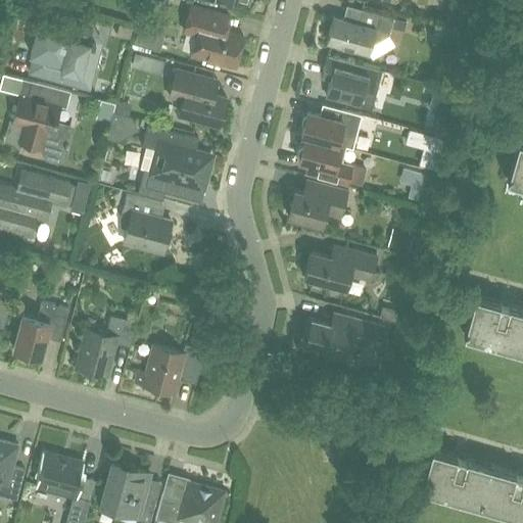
[(191,4),(184,30),(198,34),(193,52),(235,63),(243,35),(226,30),(230,14),(191,4)]
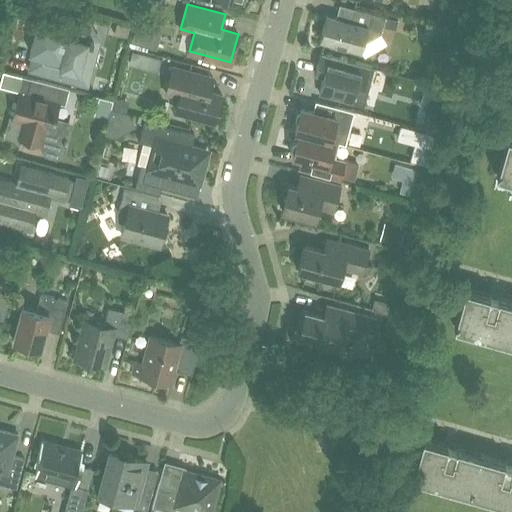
[(327,15),(320,40),(354,49),(358,46),(364,57),(387,44),(381,33),(383,26),(396,30),(399,20),(386,16),(355,8),(352,18),(347,21),(337,18),(327,15)]
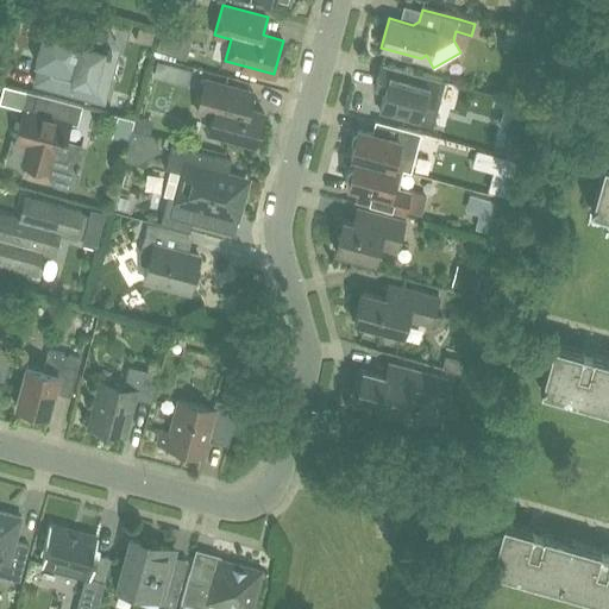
[(39,63),(35,82),(105,101),(110,80),(104,79),(113,39),(104,23),(75,14),(60,24),(57,31),(51,29),(43,33),(36,62),(39,63)]
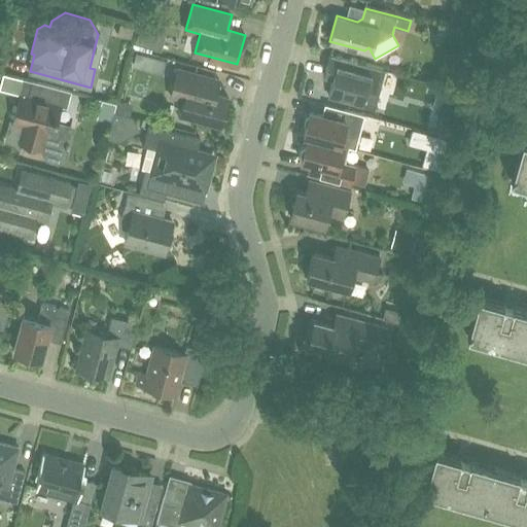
[(131,39),(133,28),(119,25),(117,36),(131,39)]
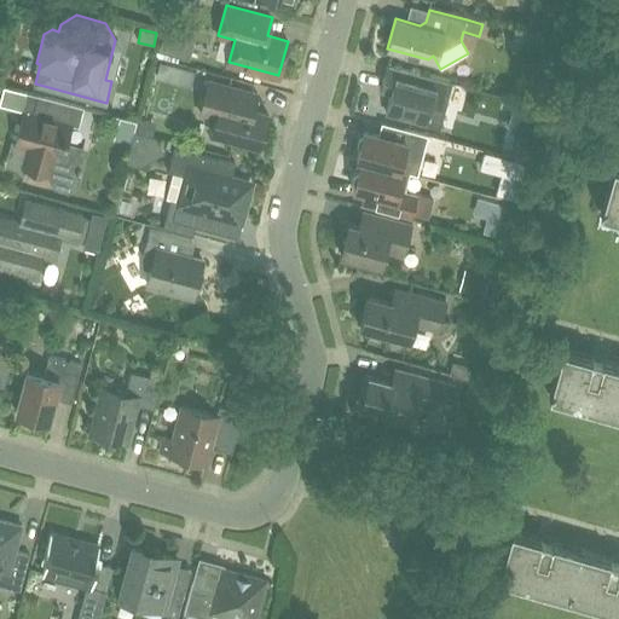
[(178,57),(183,39),(163,34),(162,39),(158,51),(172,55),(178,57)]
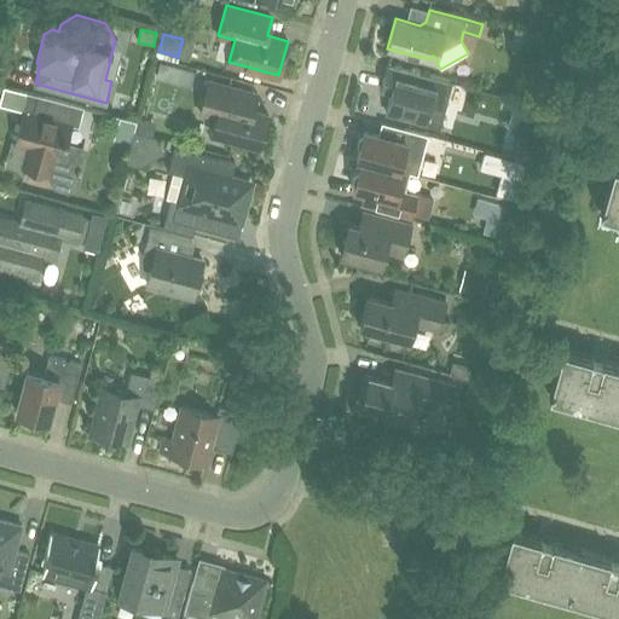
[(387,64),(383,80),(389,81),(387,92),(391,93),(386,111),(427,123),(432,100),(447,104),(452,82),(447,80),(387,64)]
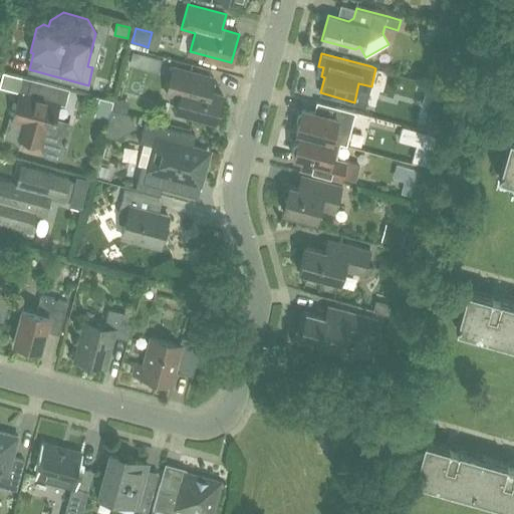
[(140,54),(125,61),(133,73),(146,65),(140,54)]
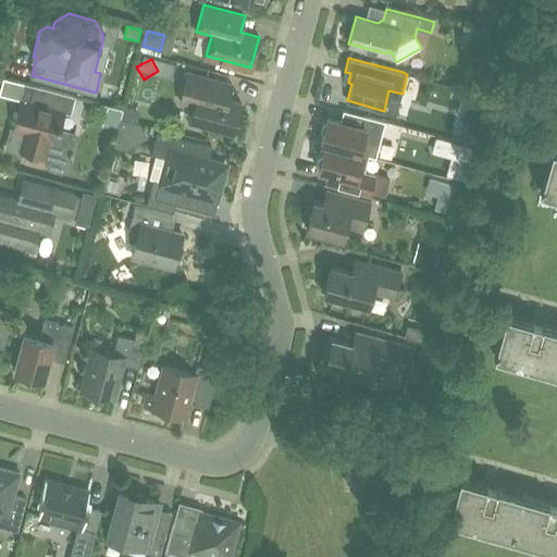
[(187,73),(180,101),(195,104),(190,121),(233,132),(242,102),(227,99),(232,84),(187,73)]
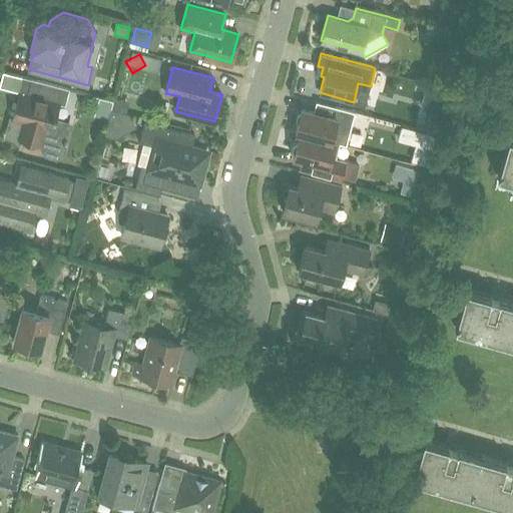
[(73,89),(59,86),(31,78),(27,93),(19,92),(8,134),(40,143),(46,152),(53,154),(62,150),(64,143),(66,144),(67,139),(66,139),(69,125),(54,120),(59,102),(69,105),(73,89)]
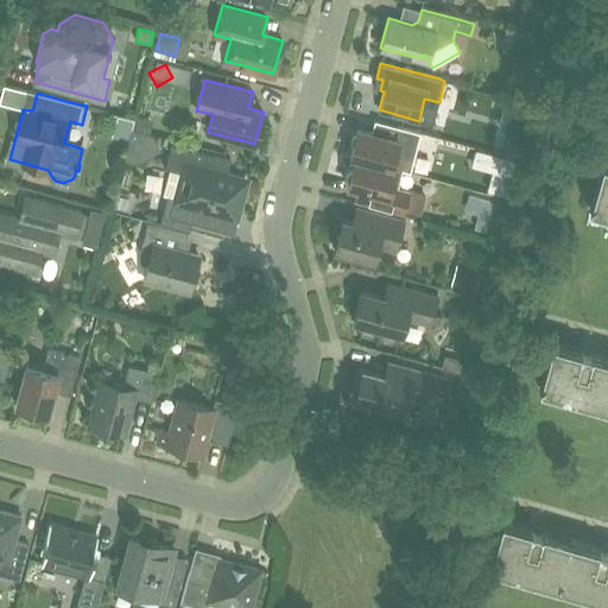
[(128,132),(132,121),(120,118),(114,137),(124,139),(126,140),(128,132)]
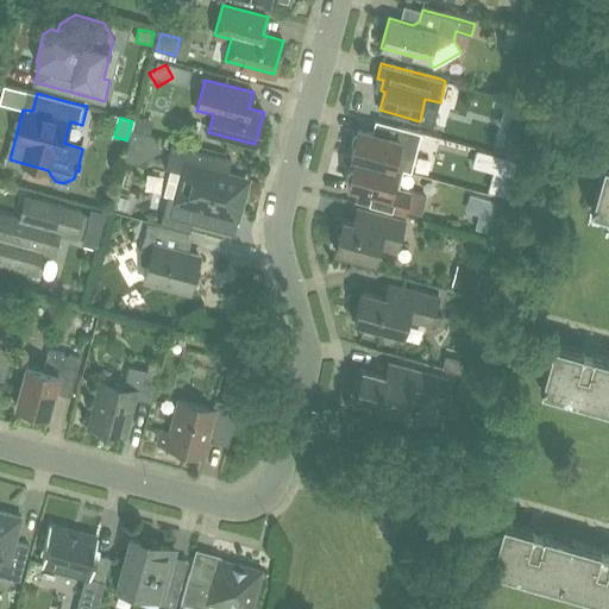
[(355,145),(351,157),(356,158),(356,157),(393,168),(405,170),(412,173),(415,155),(422,132),(399,126),(395,138),(372,132),(358,129),(358,132),(353,135),(352,142),(355,145)]
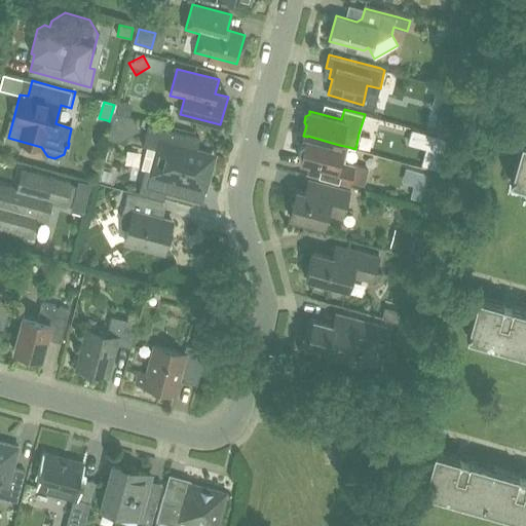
[(436,116),(430,134),(447,138),(452,120),(436,116)]
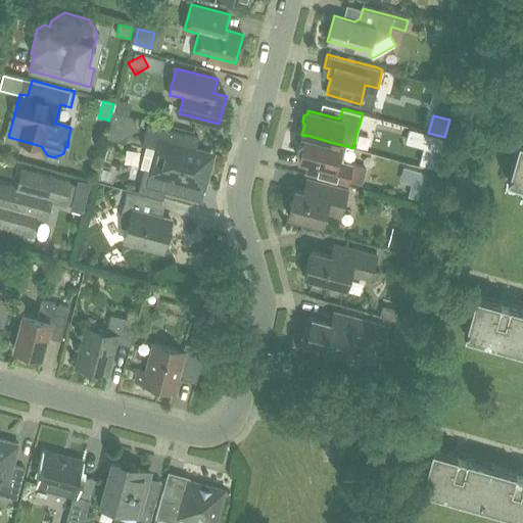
[(150,169),(145,185),(179,194),(182,183),(184,184),(189,181),(203,185),(210,154),(195,150),(198,137),(147,124),(142,144),(148,146),(143,167),(150,169)]
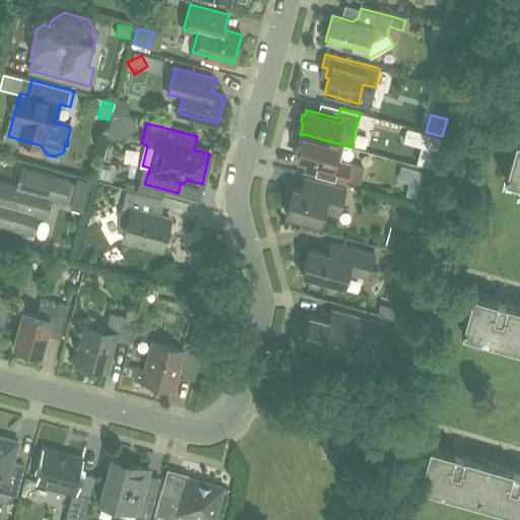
[(421,147),(417,165),(433,169),(441,137),(426,133),(421,147)]
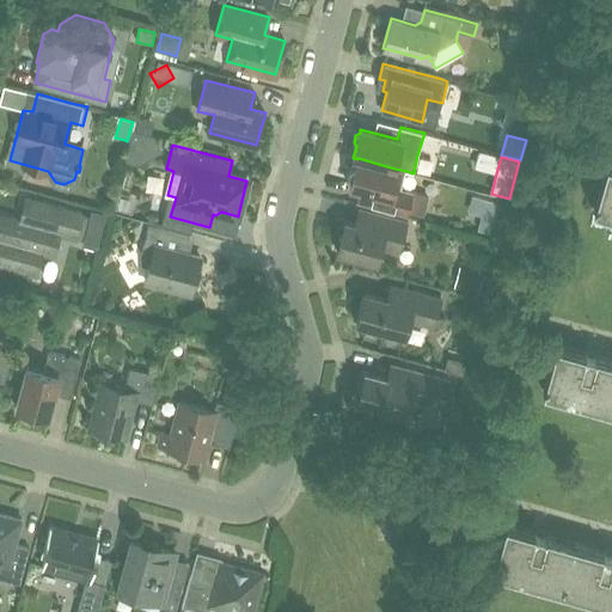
[(350,171),(349,178),(352,183),(350,187),(360,189),(357,202),(378,207),(405,215),(407,212),(422,216),(428,196),(412,191),(407,189),(402,188),(407,171),(395,169),(357,158),(357,159),(355,169),(350,171)]
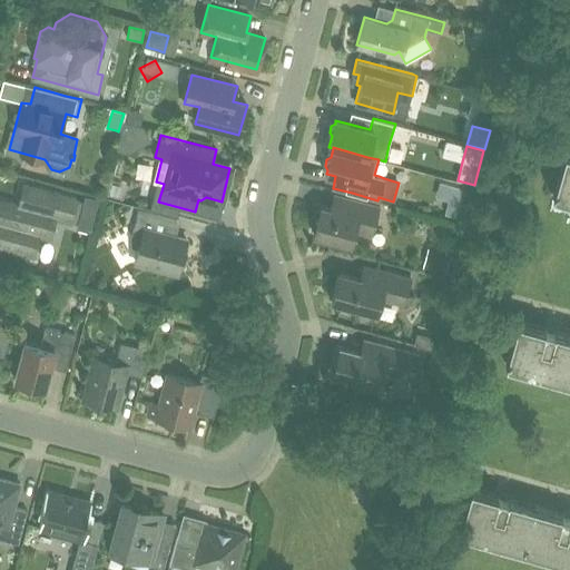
[(569,200),(569,154),(566,153),(552,196),(569,200)]
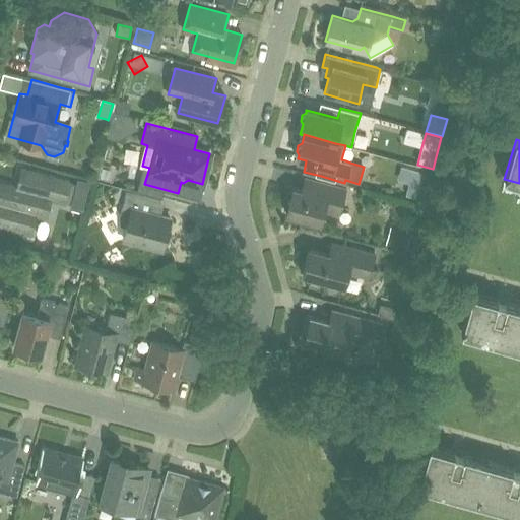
[(0,202),(0,224),(30,233),(36,214),(46,216),(50,198),(64,202),(71,203),(70,206),(69,210),(81,214),(89,185),(77,181),(76,185),(69,183),(69,181),(22,168),(16,189),(18,189),(17,194),(19,194),(16,207),(0,202)]
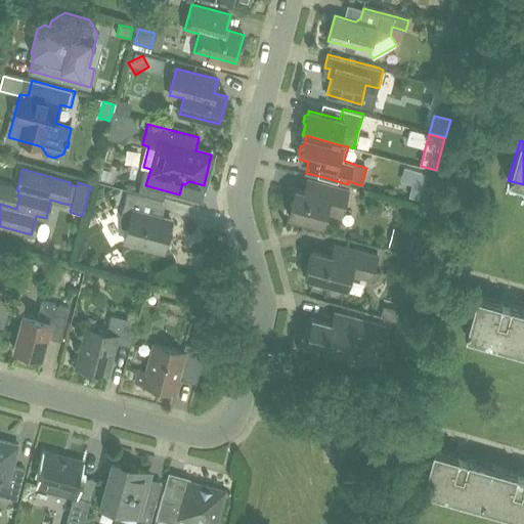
[(295,188),(289,215),(322,224),(325,211),(342,215),(348,189),(307,178),(303,190),(295,188)]
